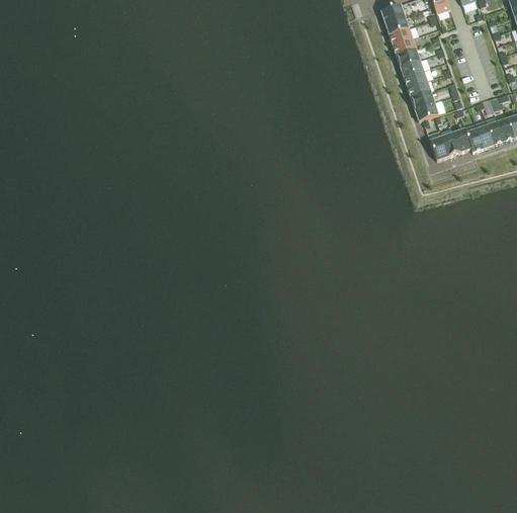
[(449,8),(447,0),(432,0),(436,12),(449,8)]
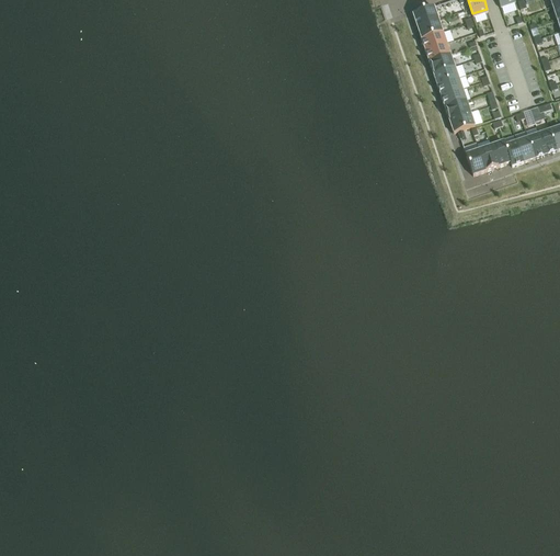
[(416,22),(437,15),(433,3),(412,10),(416,22)]
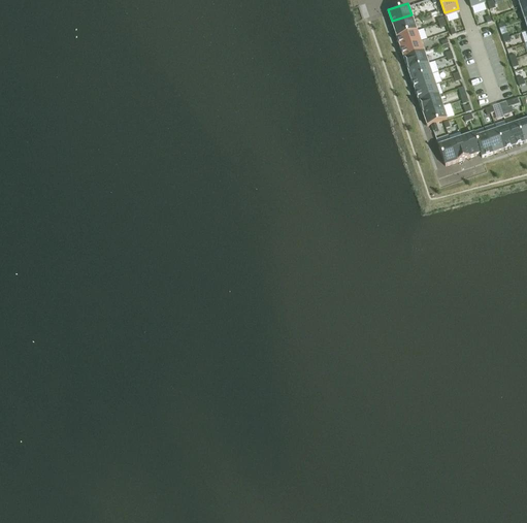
[(392,21),(395,32),(415,25),(412,14),(392,21)]
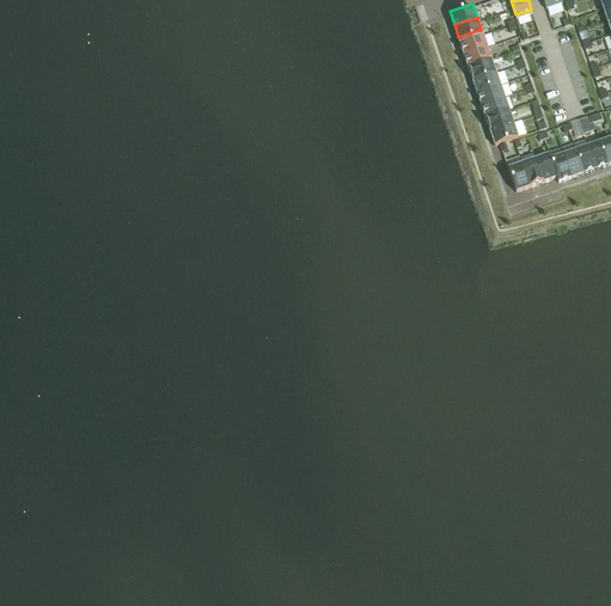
[(463,50),(486,42),(481,29),(458,37),(463,50)]
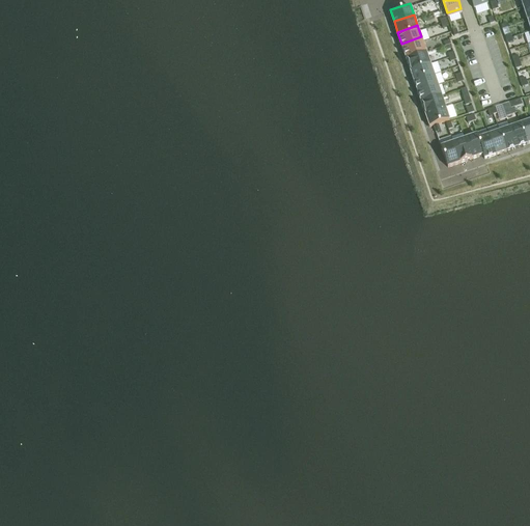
[(425,48),(421,36),(401,44),(406,55),(425,48)]
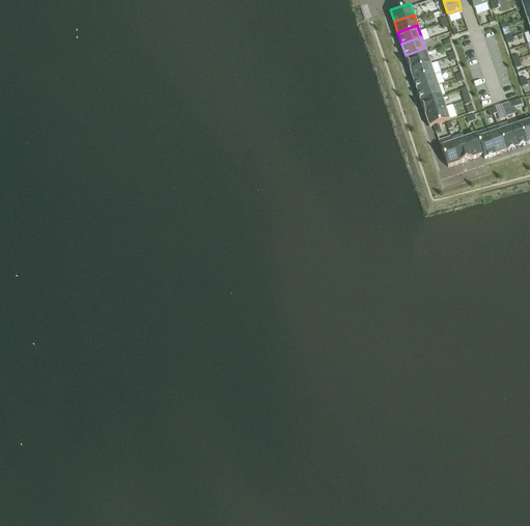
[(429,59),(425,48),(406,55),(409,66),(429,59)]
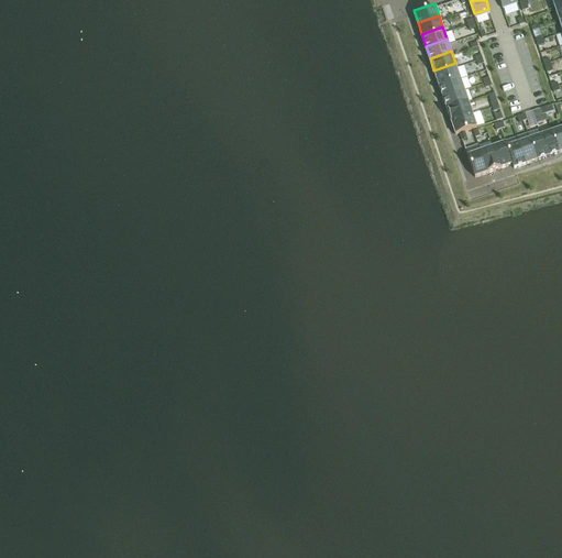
[(438,81),(459,75),(455,63),(433,70),(438,81)]
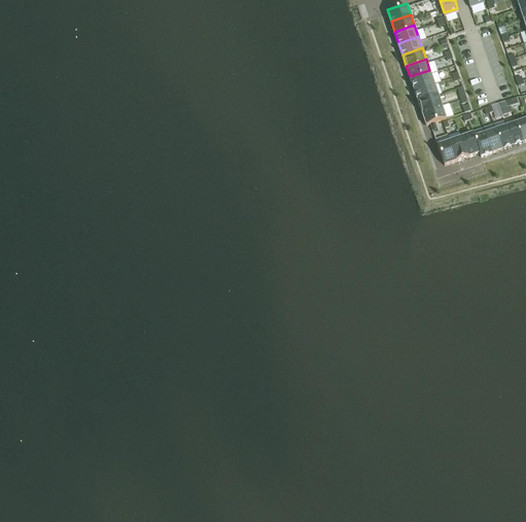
[(433,81),(429,70),(410,76),(414,88),(433,81)]
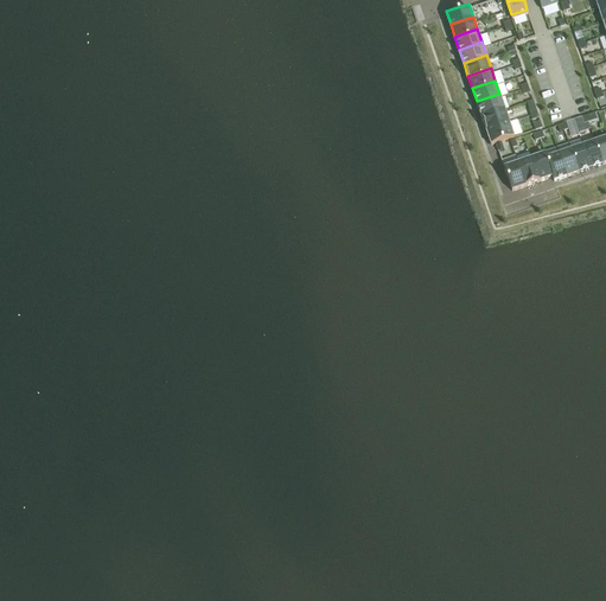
[(482,114),(504,107),(499,94),(477,101),(482,114)]
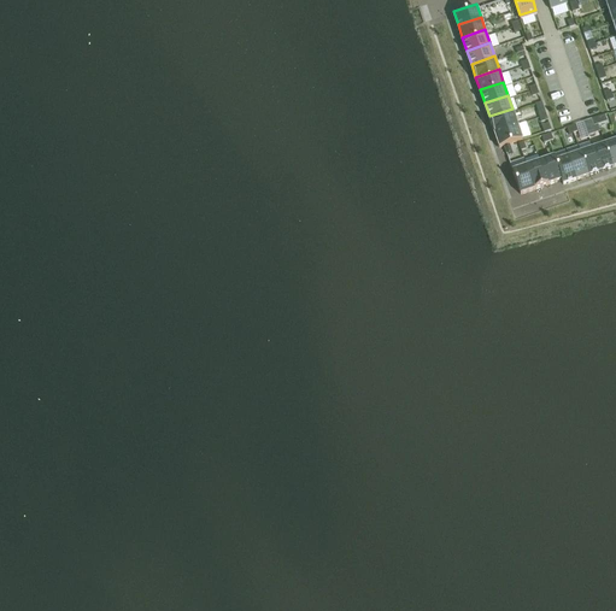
[(493,129),(517,121),(512,109),(490,116),(493,129)]
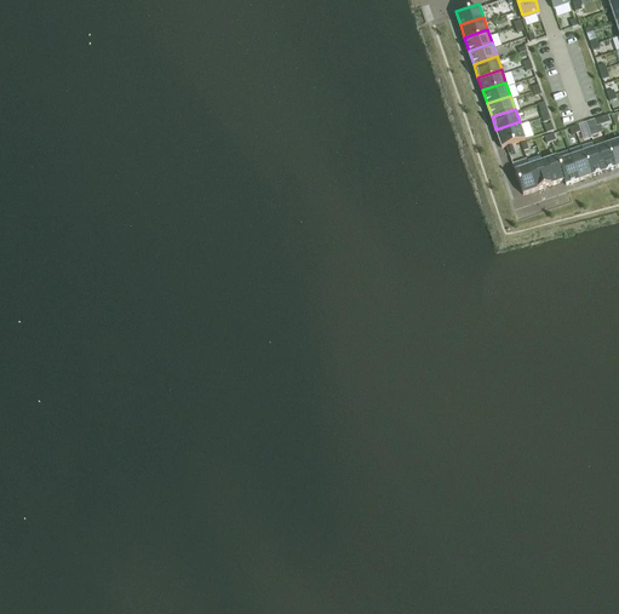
[(599,116),(597,113),(585,118),(590,131),(597,128),(595,121),(600,120),(599,116)]
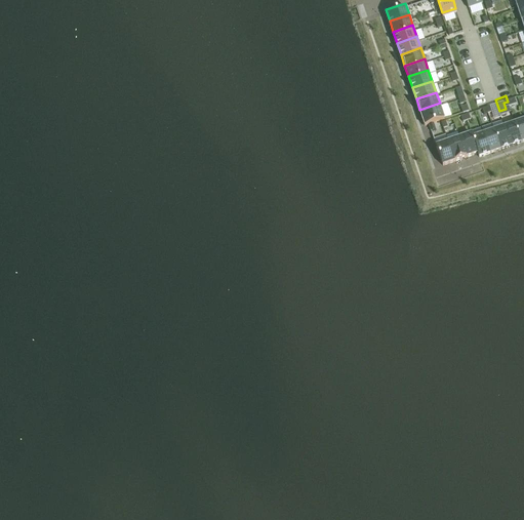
[(443,114),(440,103),(419,110),(424,121),(443,114)]
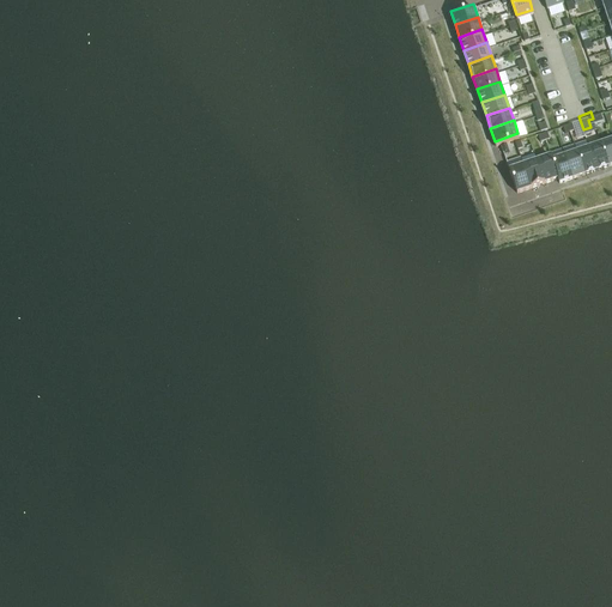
[(607,161),(611,158),(611,135),(611,134),(607,135),(600,138),(607,161)]
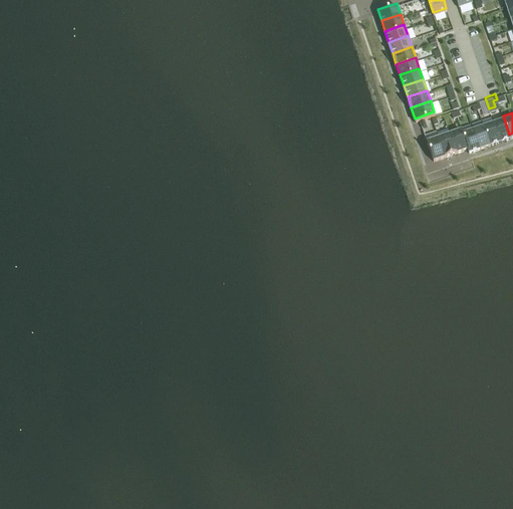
[(509,135),(503,115),(493,119),(499,139),(509,135)]
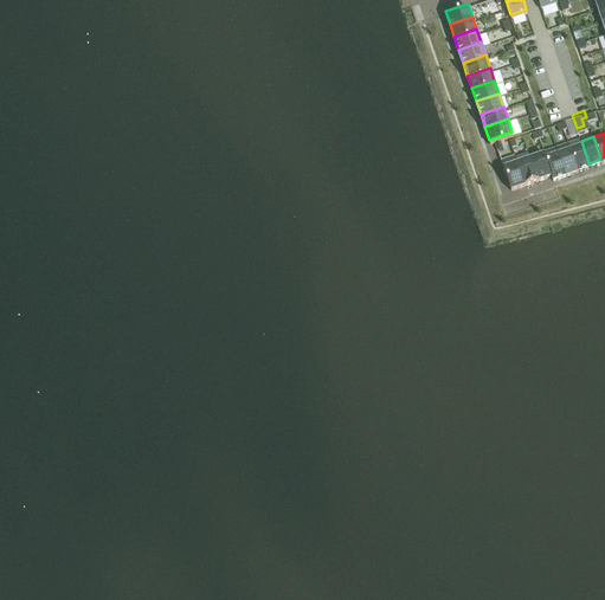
[(568,144),(577,167),(584,165),(589,163),(581,141),(580,141),(570,144),(568,144)]
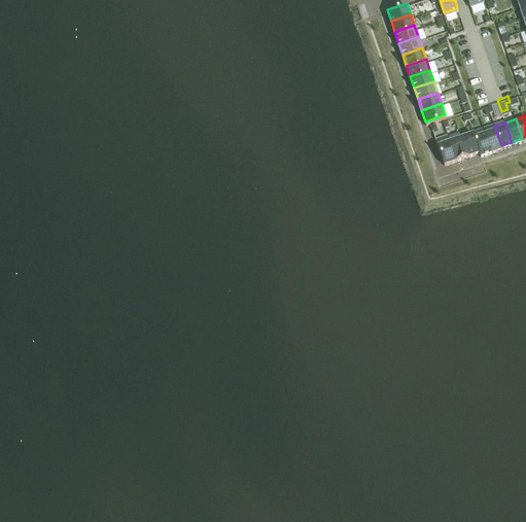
[(499,146),(501,145),(494,126),(488,128),(484,130),(491,149),(499,146)]
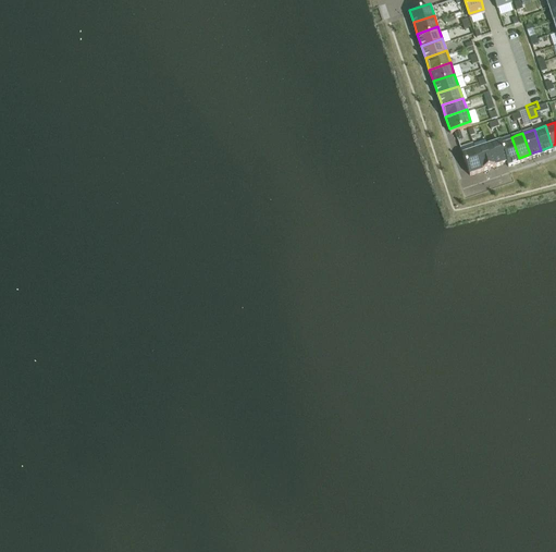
[(501,140),(499,137),(486,142),(494,162),(506,158),(501,140)]
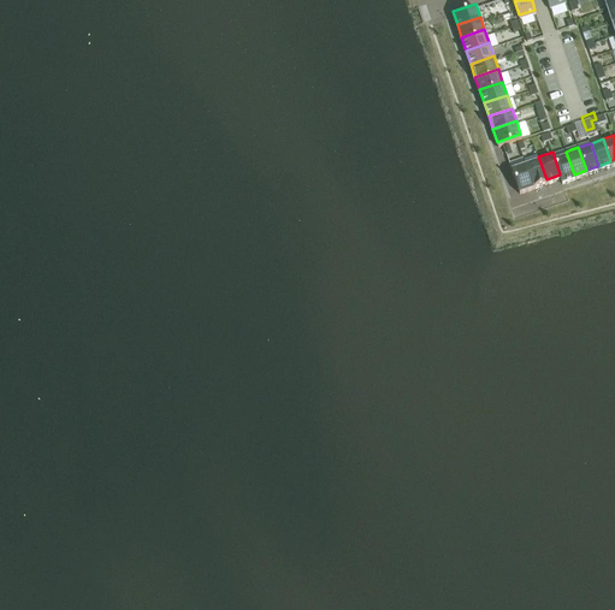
[(554,155),(560,175),(561,179),(574,175),(566,152),(554,155)]
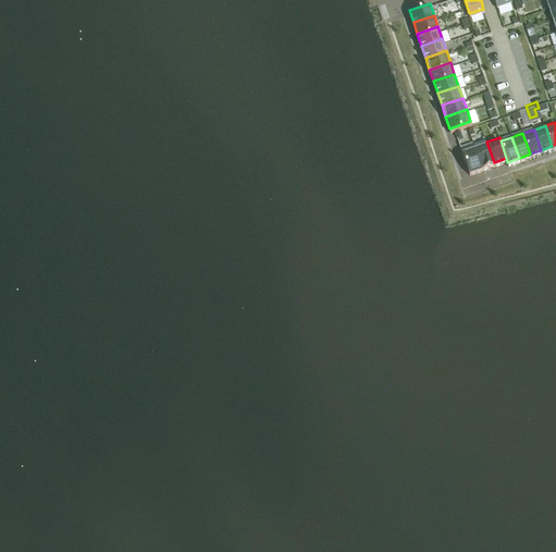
[(474,146),(481,167),(494,162),(486,142),(474,146)]
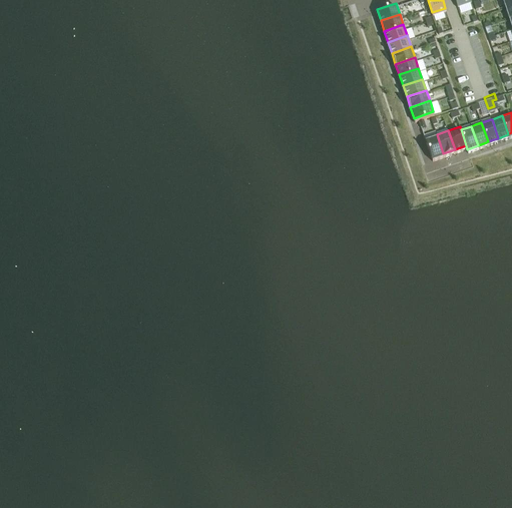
[(437,134),(425,138),(432,157),(443,153),(437,134)]
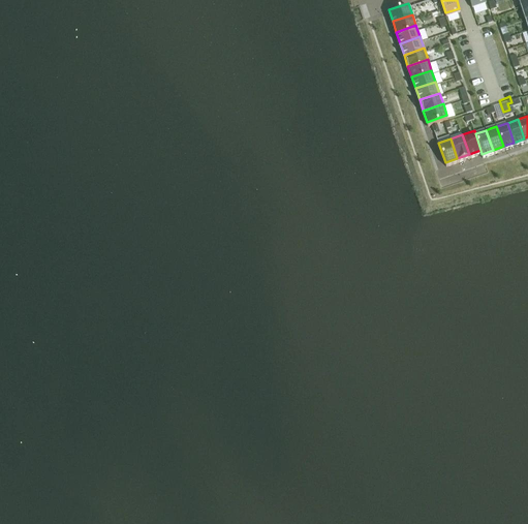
All buildings are outlined.
